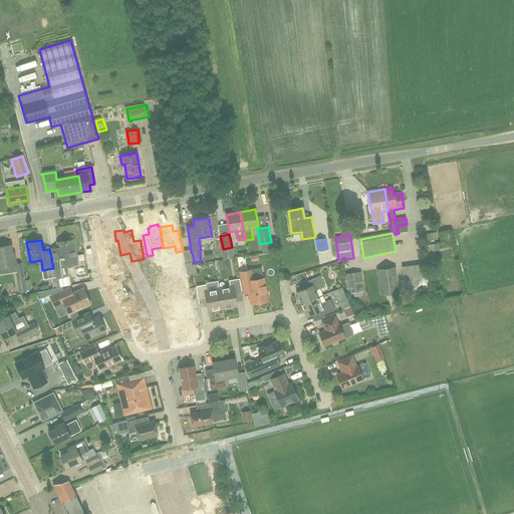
[(56,278),(67,276),(65,266),(77,264),(73,240),(58,243),(59,247),(49,249),(51,257),(53,257),(56,278)]
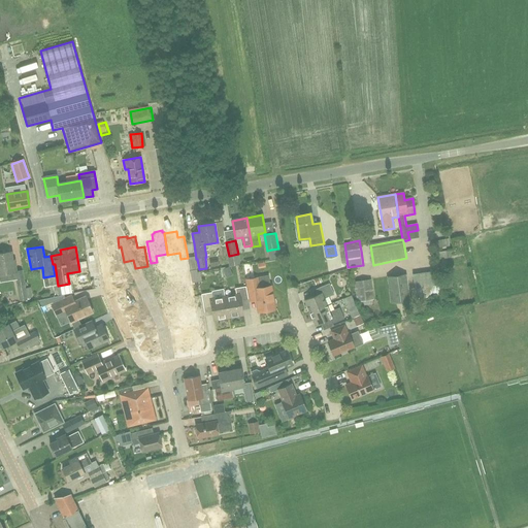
[(0,274),(15,272),(17,272),(15,265),(13,265),(11,252),(0,254),(0,274)]
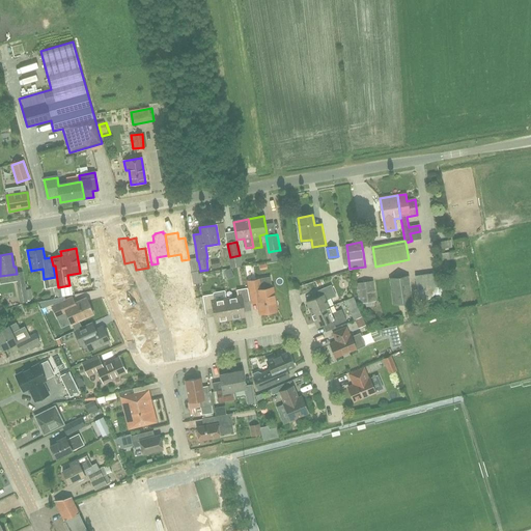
[(196,258),(190,259),(191,273),(198,272),(196,258)]
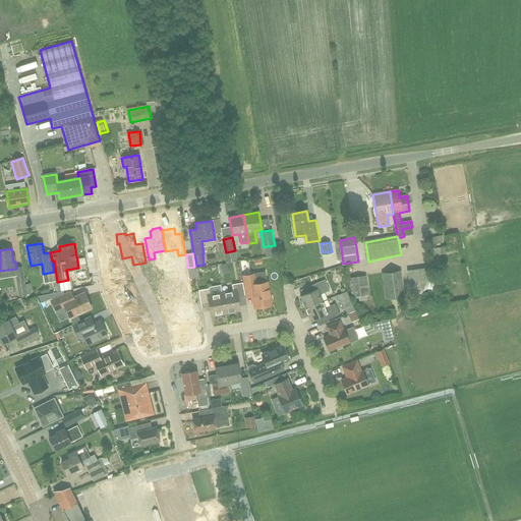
[(224,275),(232,272),(229,264),(221,267),(224,275)]
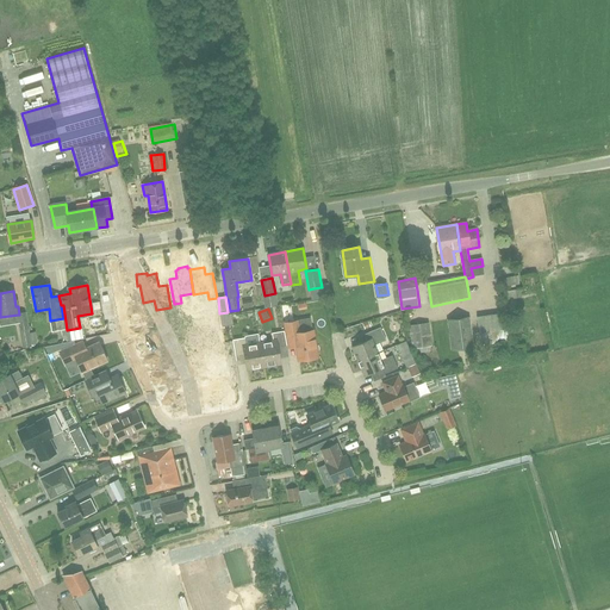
[(185,338),(212,335),(211,322),(216,321),(215,311),(194,315),(195,323),(186,324),(182,325),(185,338)]
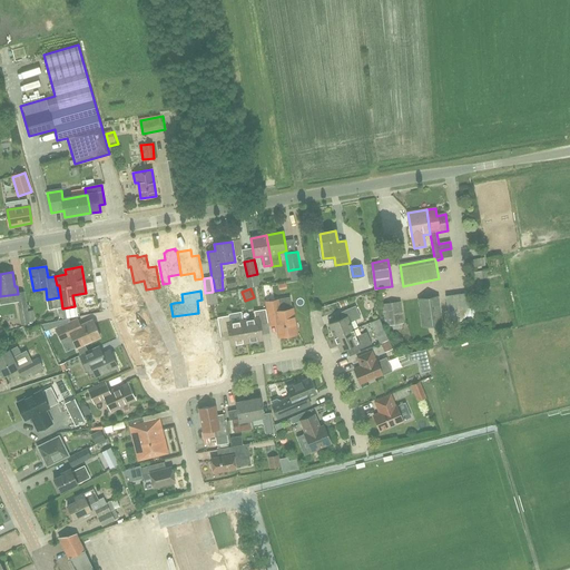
[(18,294),(17,294),(21,325),(30,324),(25,293),(18,294)]
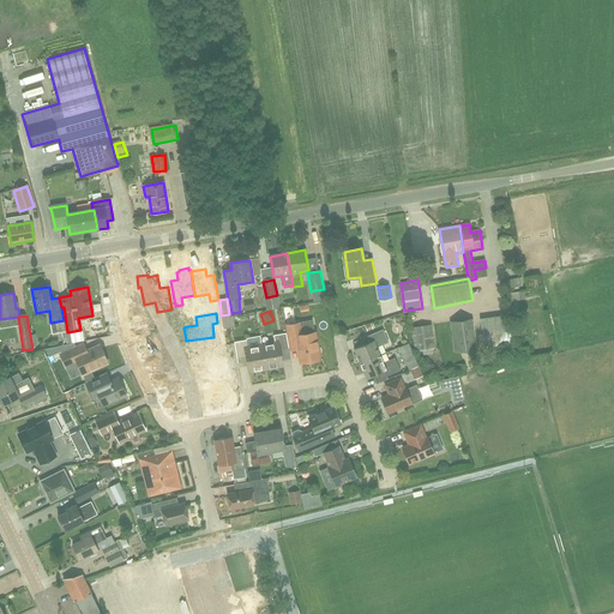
[(482,321),(486,349),(513,345),(510,318),(482,321)]
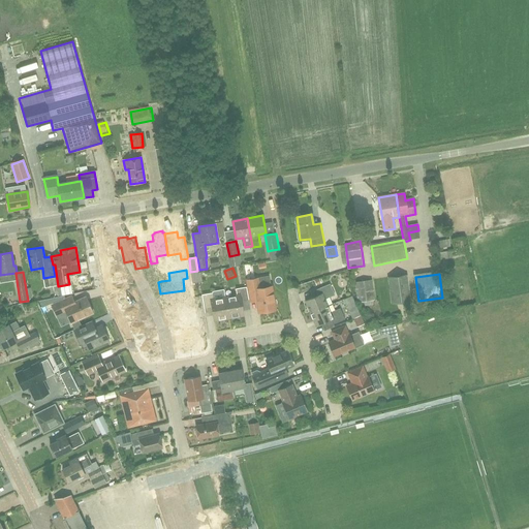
[(396,305),(414,302),(409,275),(391,278),(396,305)]
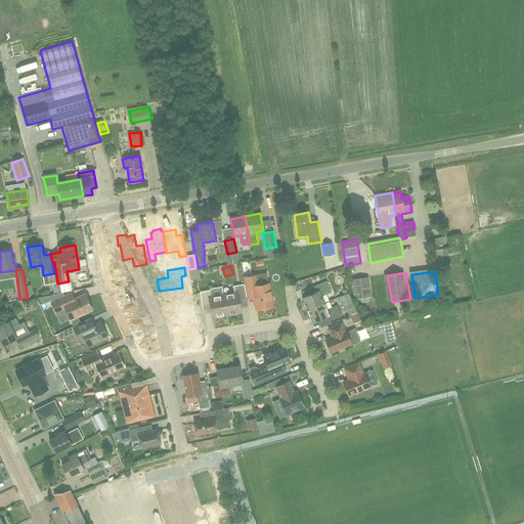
[(256,298),(258,310),(273,307),(268,274),(245,278),(248,300),(256,298)]
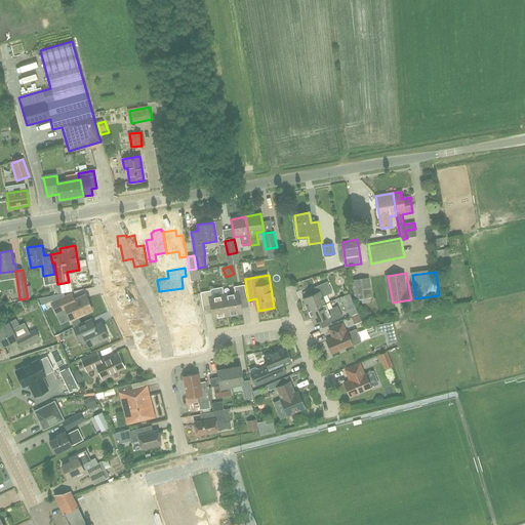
[(355,300),(372,298),(369,278),(352,280),(355,300)]
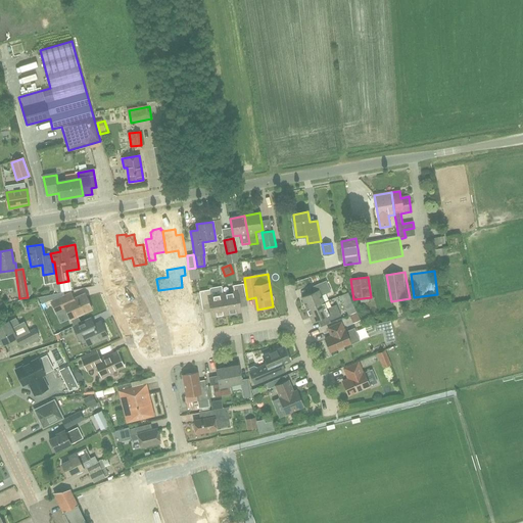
[(307,311),(325,303),(322,296),(331,292),(326,281),(315,286),(318,291),(302,298),(307,311)]
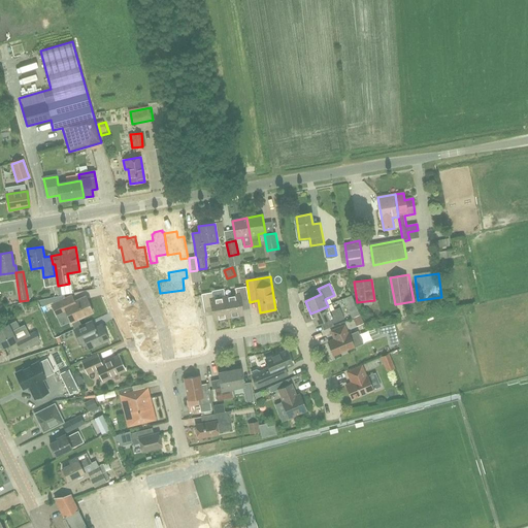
[(237,295),(225,297),(228,318),(242,315),(240,301),(249,299),(246,287),(236,289),(237,295)]
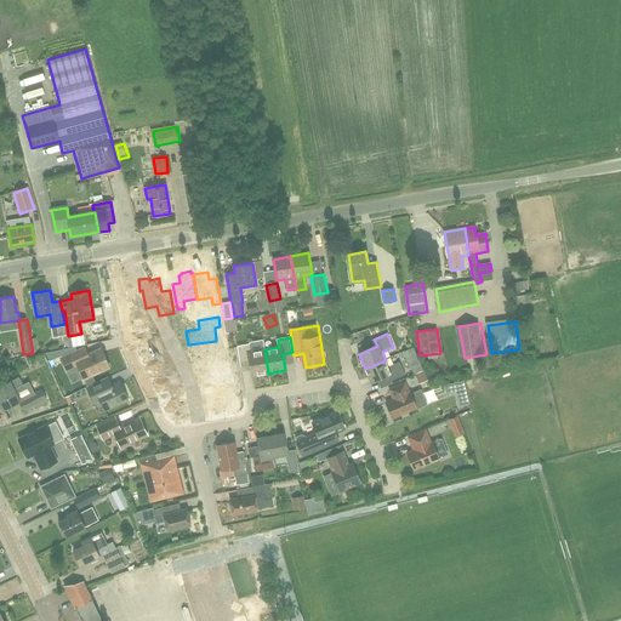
[(194,359),(204,358),(205,365),(226,363),(224,353),(218,354),(216,341),(188,345),(191,359),(194,359)]
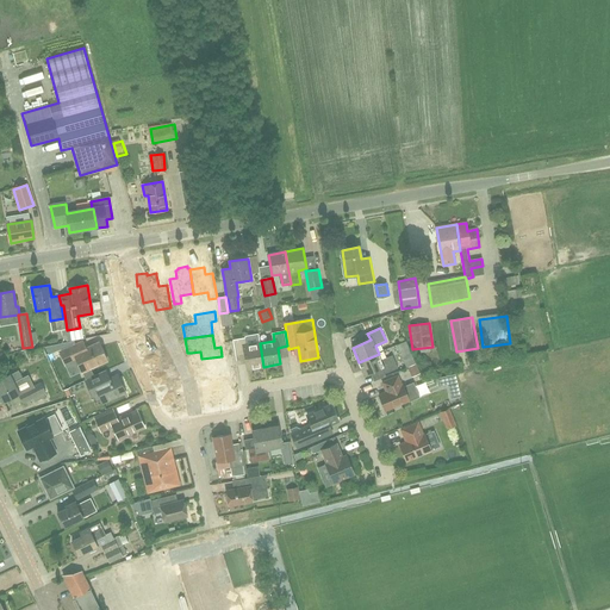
[(263,367),(260,343),(246,346),(244,338),(234,340),(236,355),(244,353),(247,369),(263,367)]
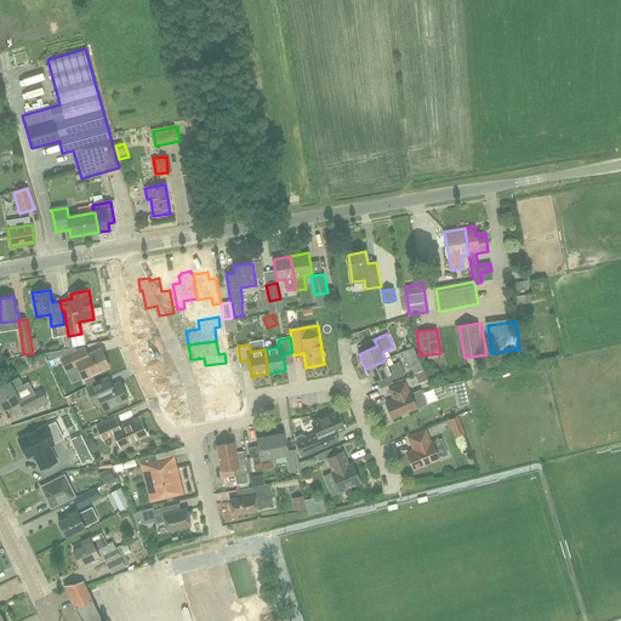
[(96,383),(92,375),(109,368),(101,349),(87,355),(84,347),(61,358),(67,371),(78,366),(84,379),(87,387),(96,383)]
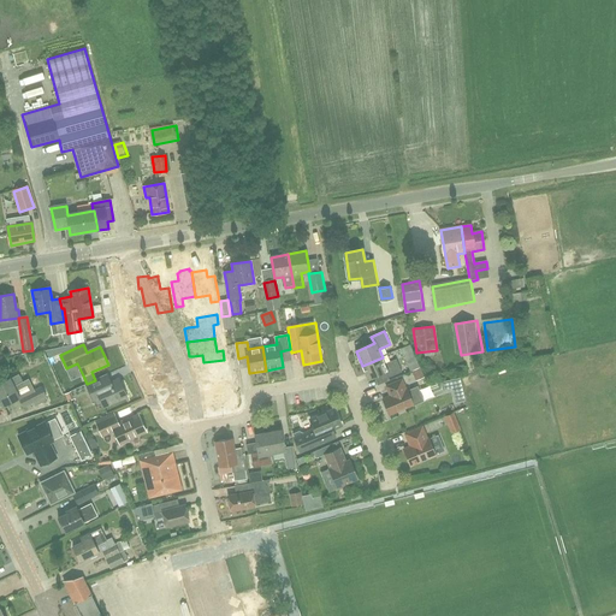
[(418,361),(410,344),(401,349),(408,366),(418,361)]
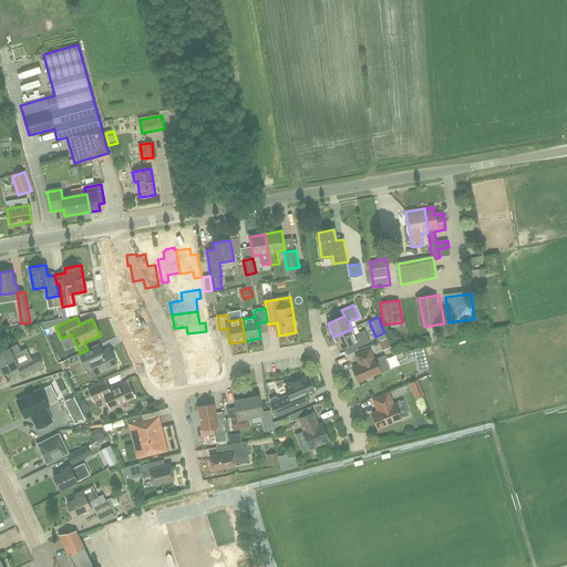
[(52,321),(47,323),(50,333),(57,331),(52,321)]
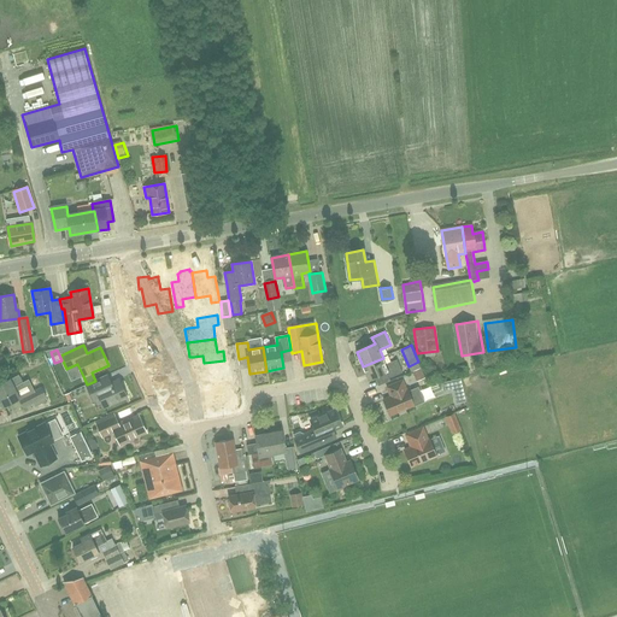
[(383,358),(363,366),(369,381),(387,372),(389,380),(403,374),(397,359),(386,364),(383,358)]
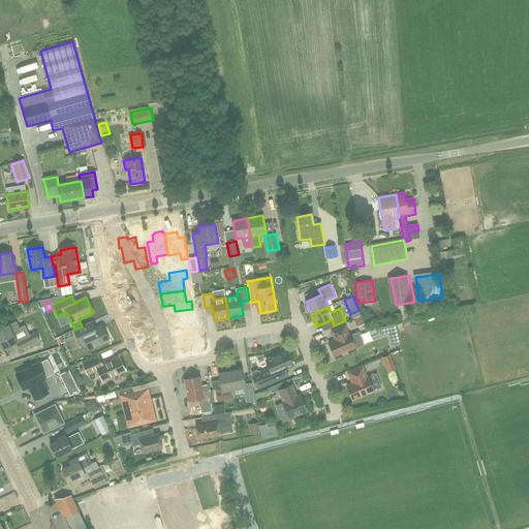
[(194,343),(195,343),(194,339),(200,338),(199,332),(197,317),(187,319),(188,323),(180,324),(183,345),(187,344),(188,346),(194,345),(194,343)]
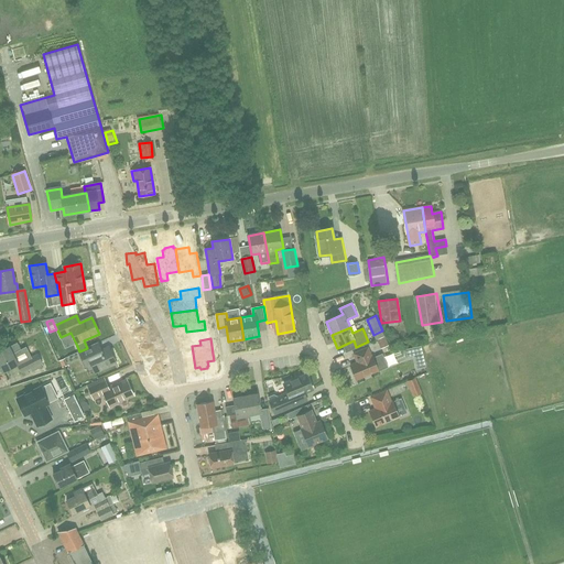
[(191,370),(191,369),(195,368),(192,346),(180,348),(179,342),(171,343),(173,357),(180,356),(182,368),(182,370),(183,370),(183,371),(191,370)]
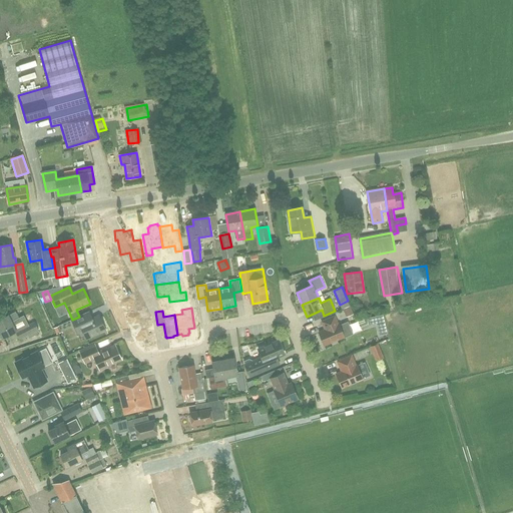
[(34,323),(28,326),(23,317),(18,319),(15,313),(8,316),(0,319),(0,333),(3,339),(16,333),(19,340),(38,331),(34,323)]
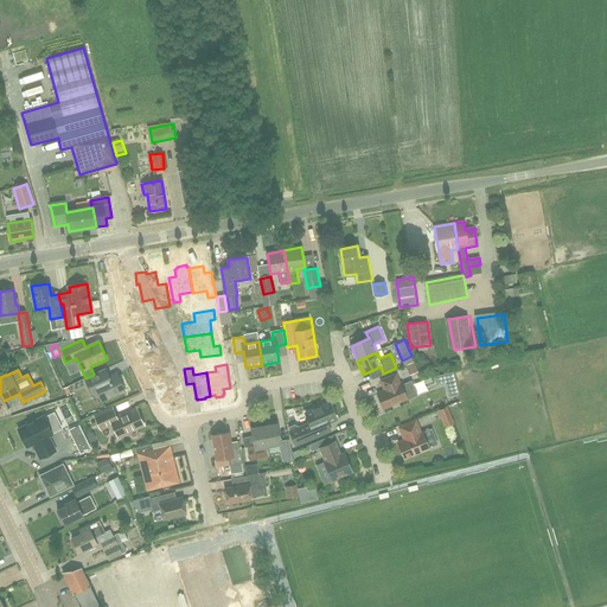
[(94,375),(85,378),(85,379),(91,395),(98,391),(102,402),(125,391),(116,375),(104,379),(101,372),(94,375)]
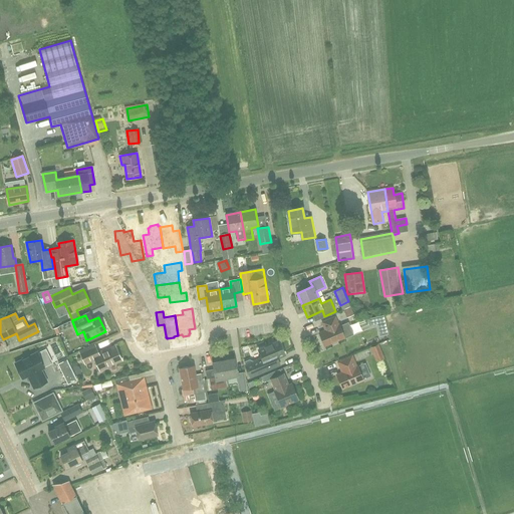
[(386,322),(383,315),(368,319),(369,326),(377,324),(386,322)]
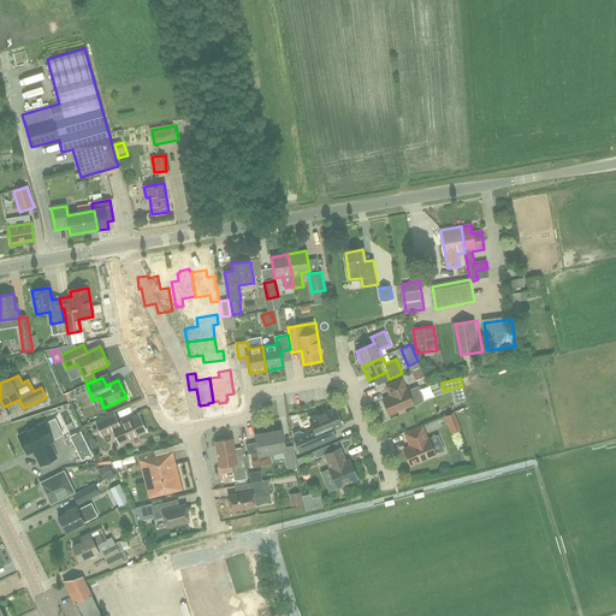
[(418,386),(408,391),(406,391),(402,381),(388,388),(391,397),(384,401),(390,415),(414,406),(424,402),(418,386)]
